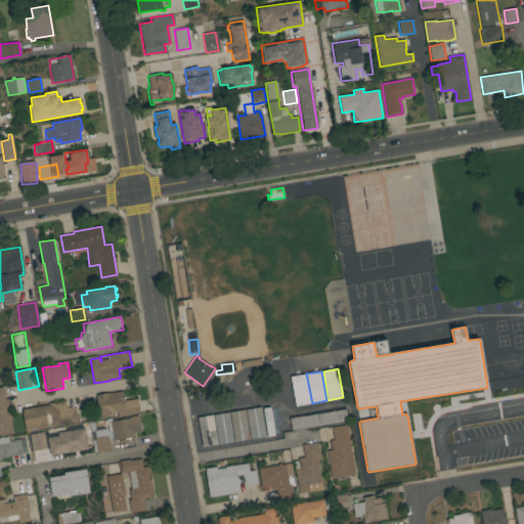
[(290,377),(305,375),(310,403),(295,406),(290,377)]
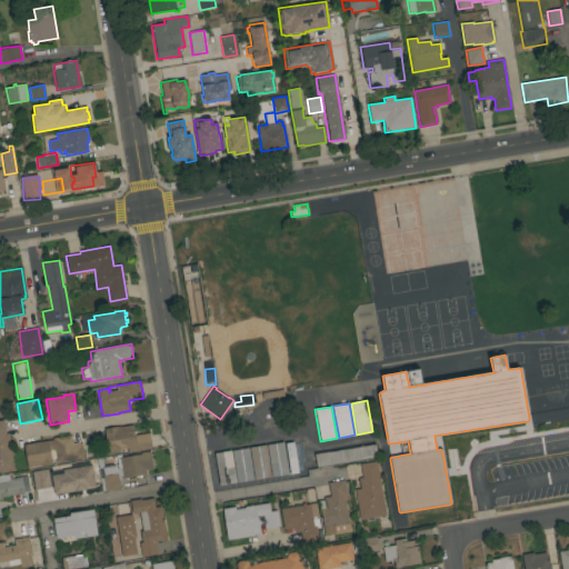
[(9,453),(11,452),(15,470),(0,472),(0,420),(3,420),(9,453)]
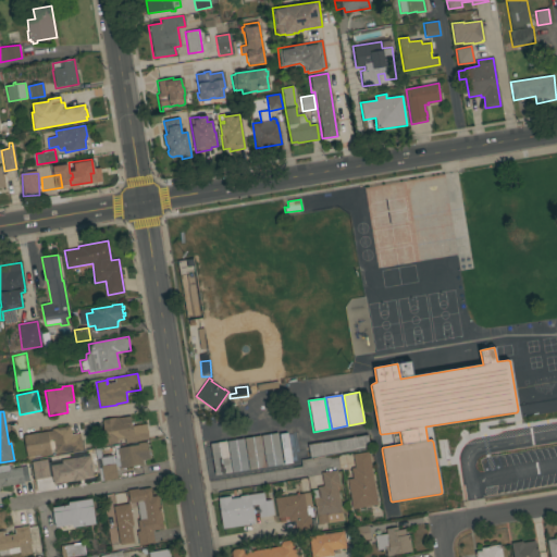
[(132,426),(144,424),(146,440),(125,443),(125,438),(118,440),(118,443),(107,445),(102,420),(119,417),(119,418),(130,417),(132,426)]
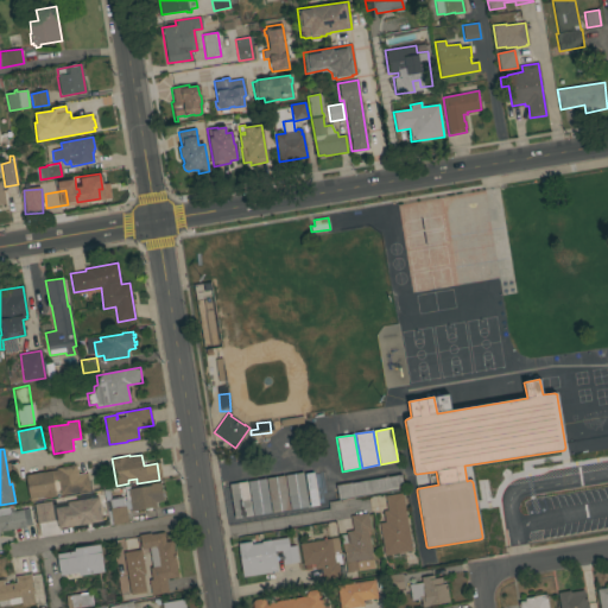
[(76,464),(76,467),(78,467),(78,469),(77,469),(78,474),(84,473),(84,474),(87,474),(90,491),(61,495),(58,480),(54,480),(56,496),(45,498),(44,496),(36,498),(36,500),(30,501),(25,475),(56,470),(56,468),(76,464)]
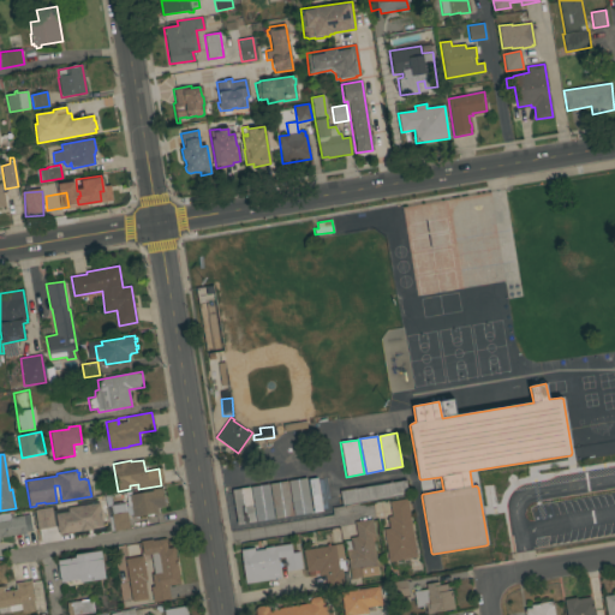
[(314,514),(308,479),(290,483),(297,518),(314,514)]
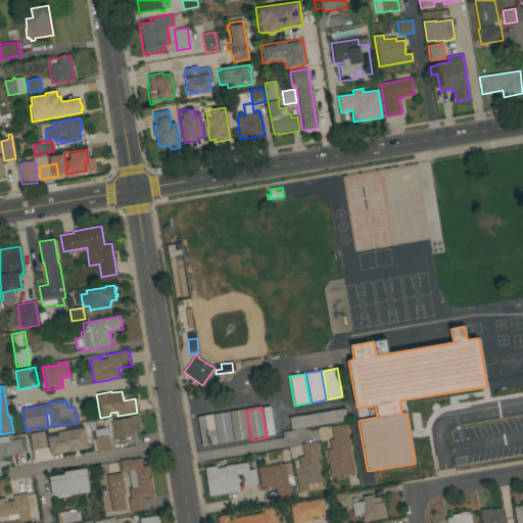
[(276,436),(272,408),(264,409),(268,437),(276,436)]
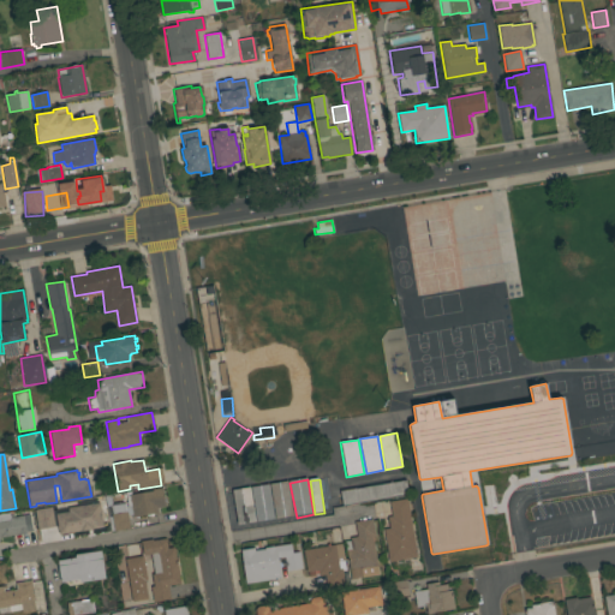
[(405,479),(408,495),(342,506),(340,490),(354,488),(356,489),(405,479)]
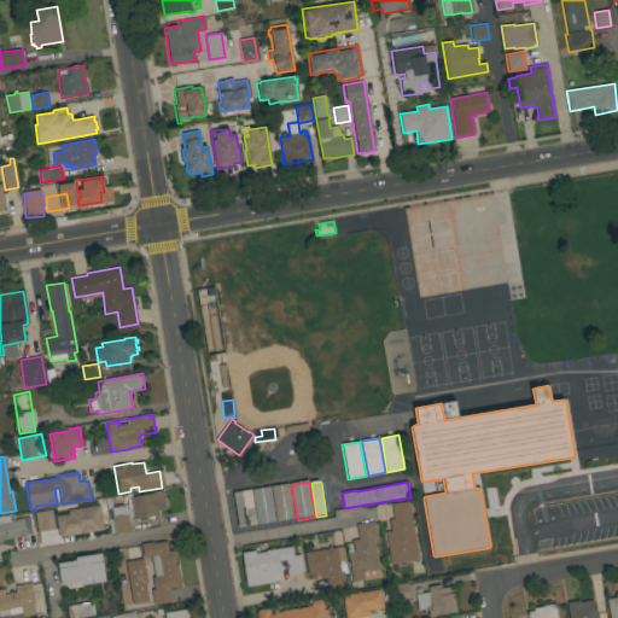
[(278,523),(296,520),(290,485),(273,488),(278,523)]
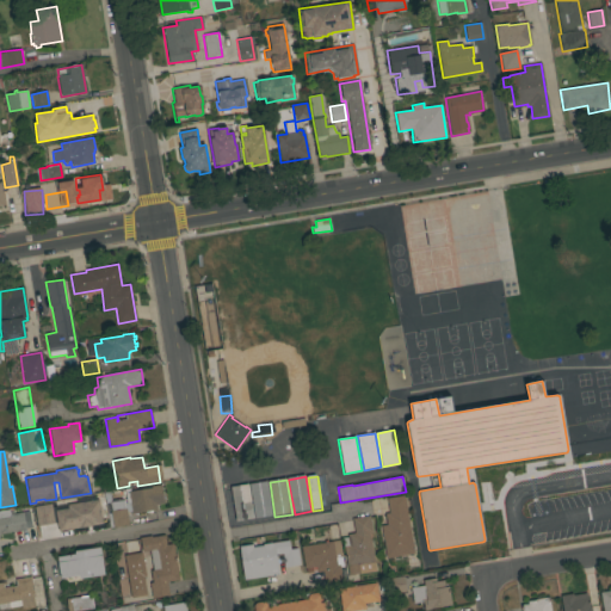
[(273,517),(267,482),(250,486),(255,520),(273,517)]
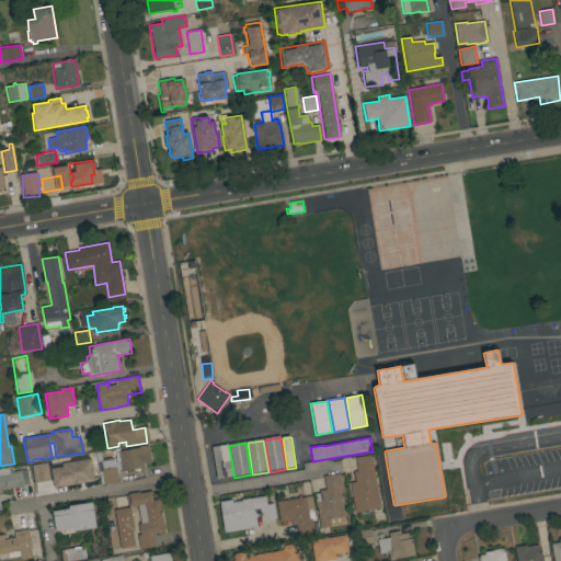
[(148,446),(151,462),(144,464),(144,468),(122,471),(121,469),(116,470),(118,482),(101,485),(99,472),(102,471),(102,469),(101,461),(98,461),(95,453),(101,451),(102,461),(113,459),(114,462),(116,462),(114,449),(118,448),(119,451),(148,446)]
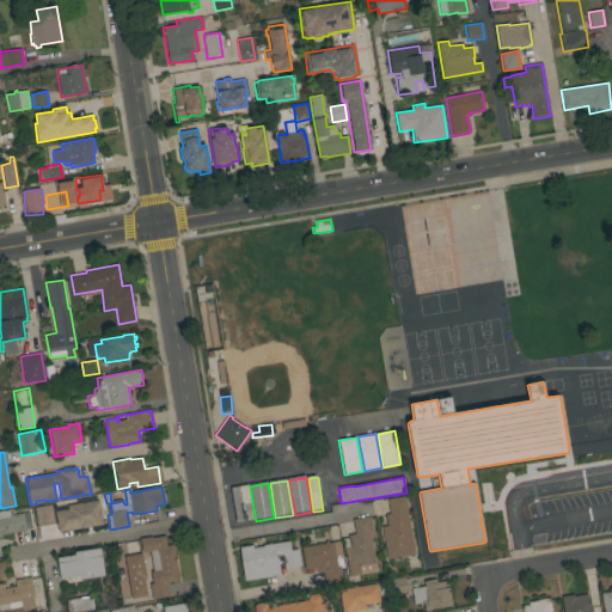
[(255,520),(249,487),(231,489),(237,524),(255,520)]
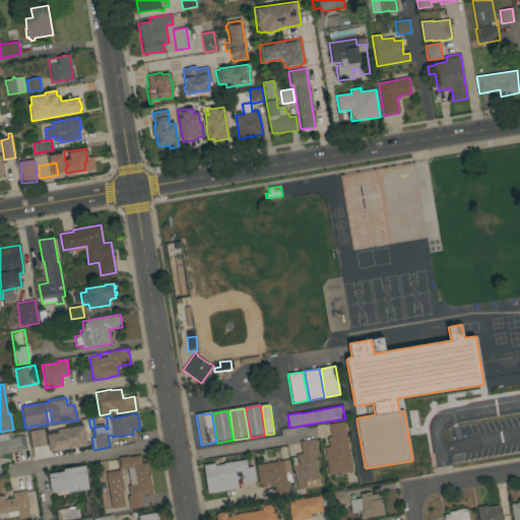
[(352,471),(329,475),(324,448),(329,447),(328,437),(331,437),(329,425),(344,421),(352,471)]
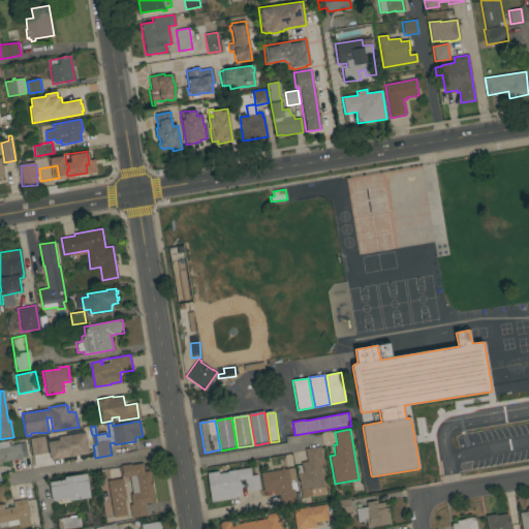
[(51,457),(48,435),(59,433),(59,437),(86,432),(88,449),(74,452),(74,446),(62,448),(63,455),(51,457)]
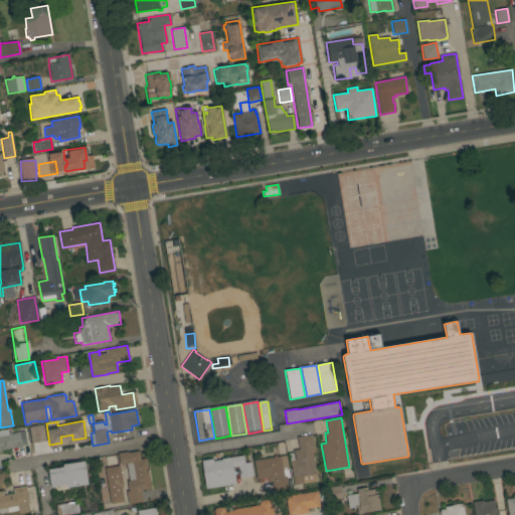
[(45,443),(43,426),(28,427),(30,445),(45,443)]
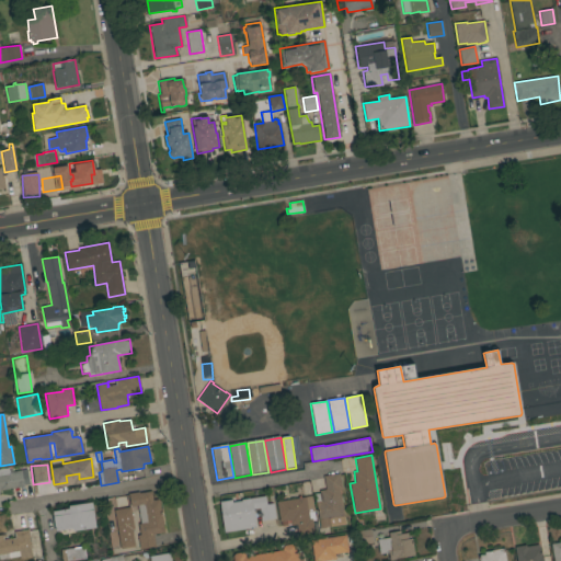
[(27,469),(30,487),(11,489),(11,488),(0,489),(0,493),(2,493),(2,495),(0,495),(0,468),(4,468),(6,472),(27,469)]
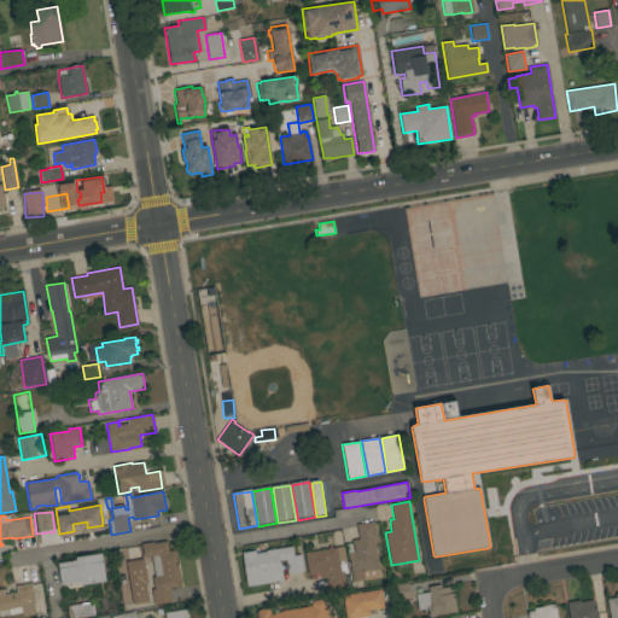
[(363,581),(353,582),(351,573),(348,553),(349,553),(348,546),(353,544),(351,541),(359,540),(356,524),(374,522),(377,538),(373,540),(378,569),(375,570),(377,578),(365,579),(363,572),(362,572),(363,581)]
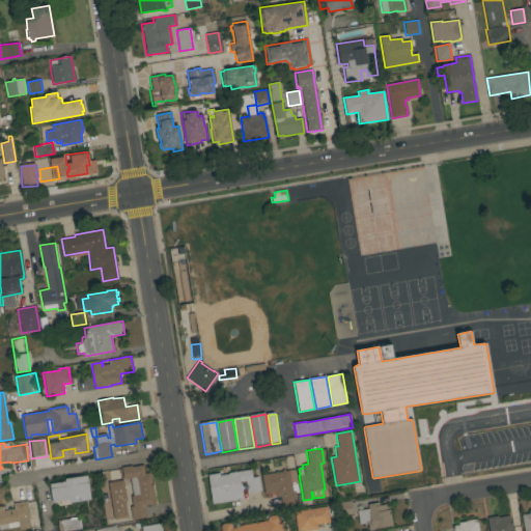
[(131,478),(123,479),(121,467),(132,466),(132,467),(143,465),(144,474),(150,473),(156,504),(145,505),(147,518),(133,520),(131,507),(133,506),(131,496),(133,496),(131,478)]
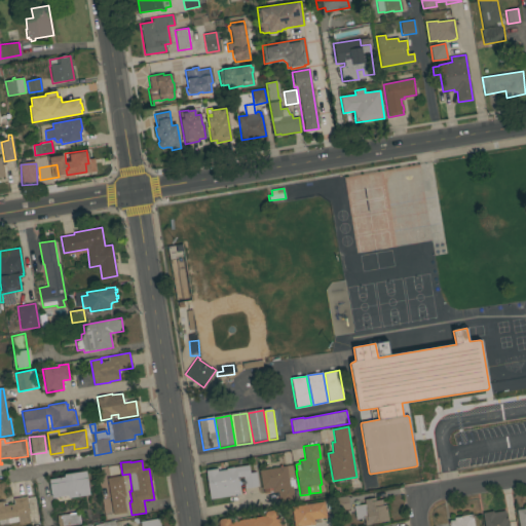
[(210,499),(205,471),(217,468),(218,472),(226,470),(226,468),(249,465),(250,473),(256,473),(258,486),(246,488),(243,476),(237,477),(240,494),(210,499)]
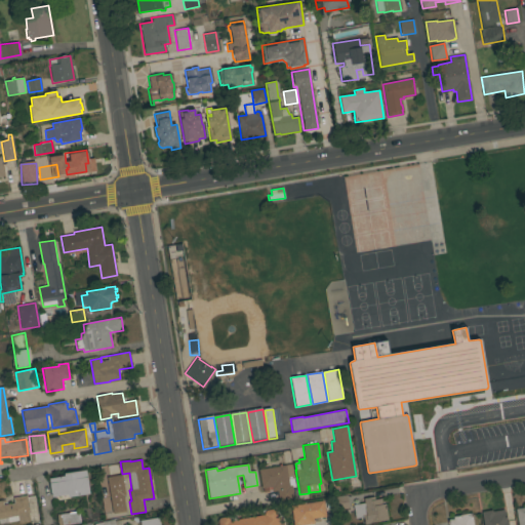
[(286,465),(287,472),(288,471),(289,474),(287,474),(288,478),(293,477),(295,486),(292,486),(294,500),(292,501),(293,502),(281,505),(281,502),(280,503),(277,490),(264,492),(263,487),(261,488),(258,470),(286,465)]
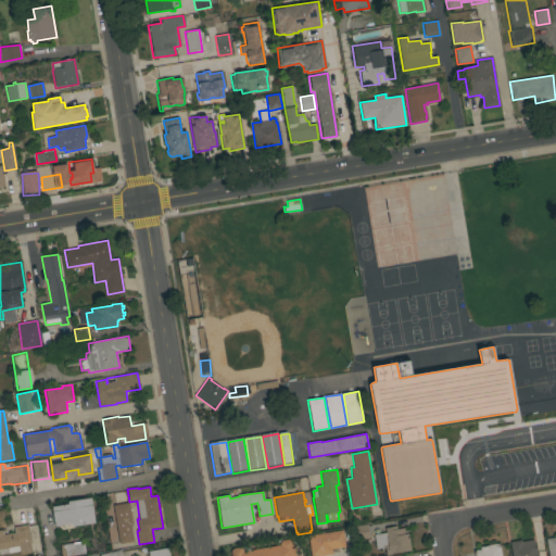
[(91,498),(96,523),(72,527),(72,523),(55,527),(52,507),(68,504),(68,502),(91,498)]
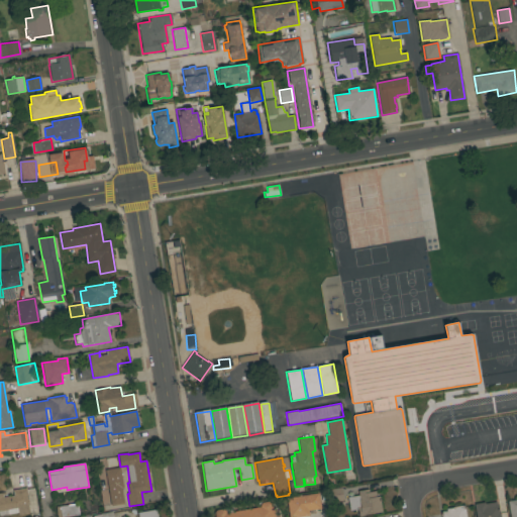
[(104,470),(119,467),(123,488),(120,488),(123,503),(110,506),(104,470)]
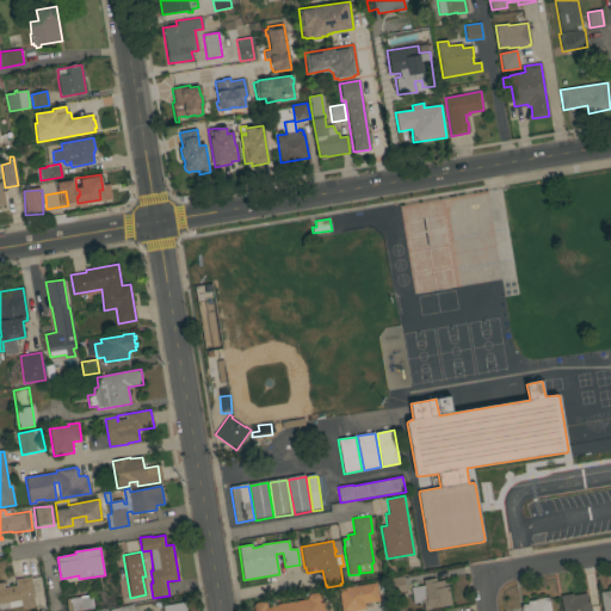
[(0,582),(6,581),(6,584),(4,585),(4,587),(17,586),(16,579),(31,576),(34,594),(35,606),(22,609),(20,606),(0,609),(0,582)]
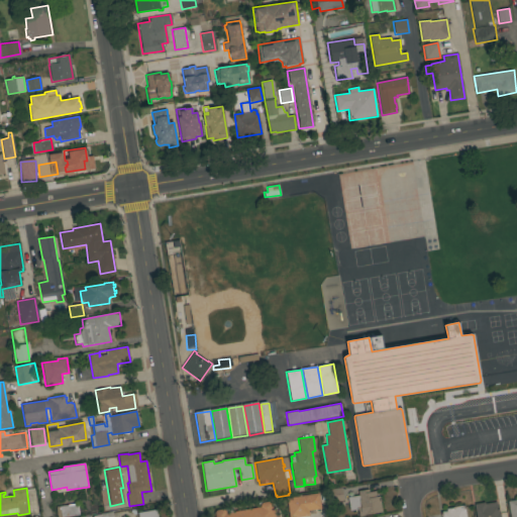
[(331,503),(328,490),(341,488),(343,500),(331,503)]
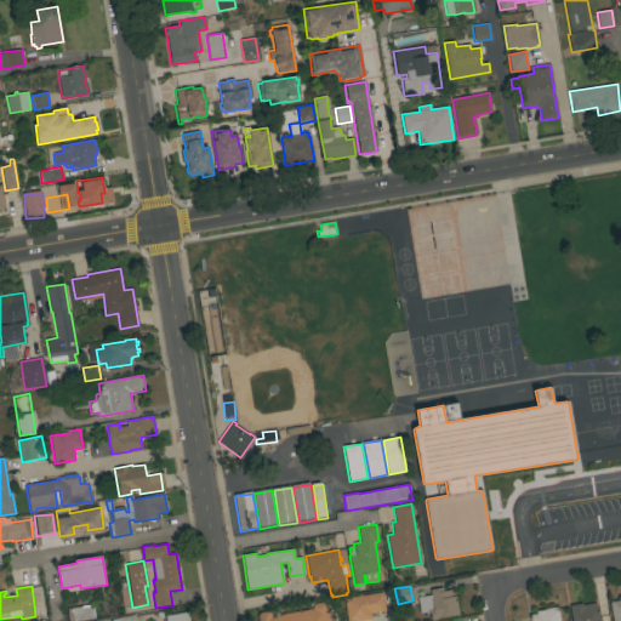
[(417,598),(431,596),(429,590),(443,587),(443,591),(451,590),(453,597),(455,596),(459,615),(438,619),(438,620),(431,620),(429,611),(420,614),(417,598)]
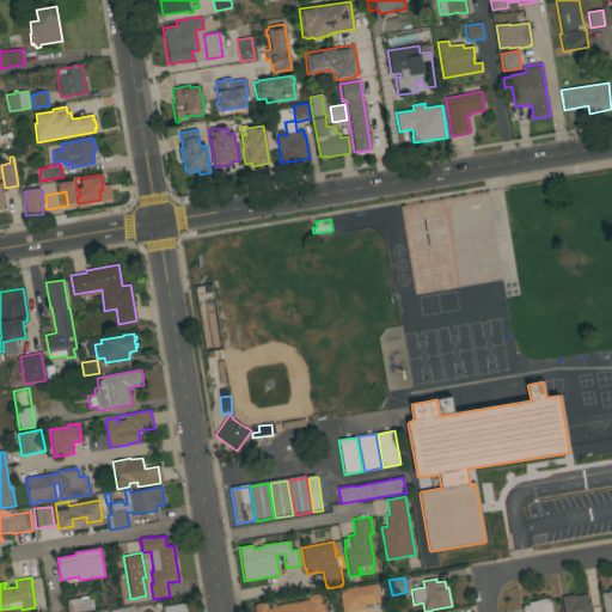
[(377,583),(380,603),(365,605),(366,610),(350,611),(342,611),(340,589),(377,583)]
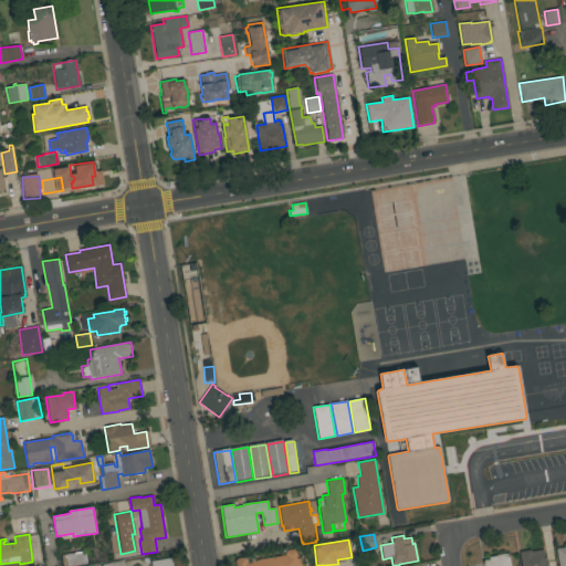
[(558,565),(556,548),(565,546),(565,565),(558,565)]
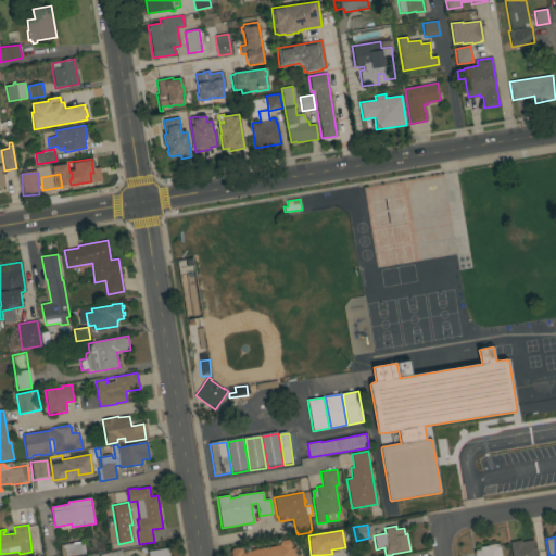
[(230,555),(230,552),(232,548),(240,547),(242,550),(242,548),(247,547),(248,551),(280,545),(280,543),(281,540),(289,540),(292,541),(294,555),(230,555)]
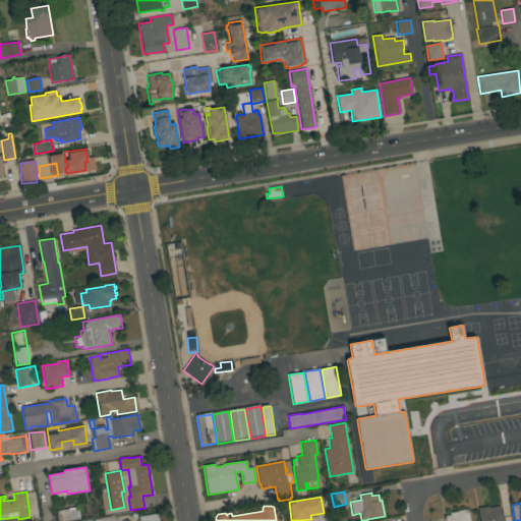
[(479,520),(477,508),(488,506),(488,508),(500,506),(501,509),(503,516),(504,516),(504,520),(479,520)]
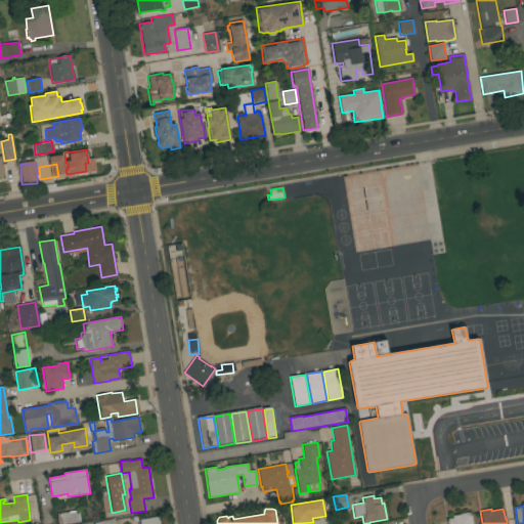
[(75,511),(75,513),(79,512),(81,522),(66,523),(57,523),(56,514),(75,511)]
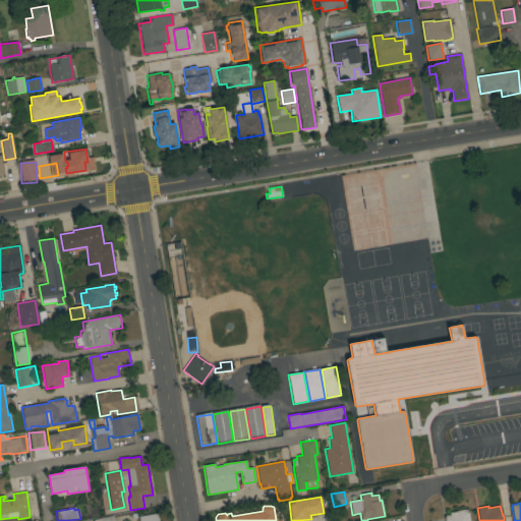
[(469,520),(444,520),(444,516),(450,515),(449,512),(468,509),(469,520)]
